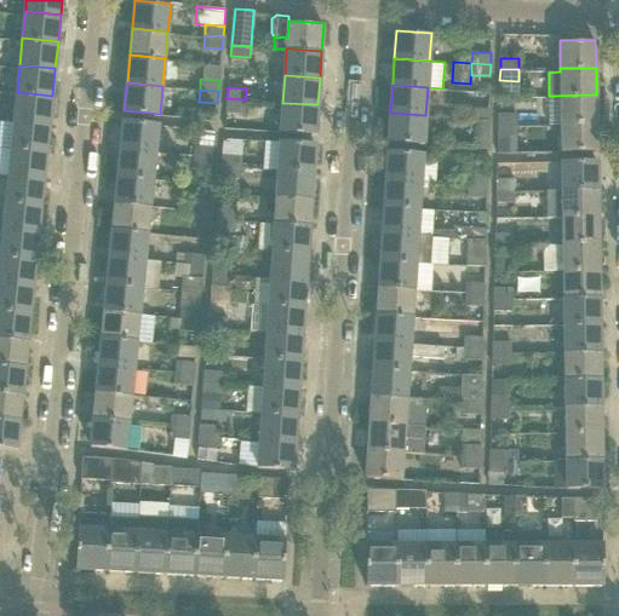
[(17,92),(15,119),(50,122),(52,96),(17,92)]
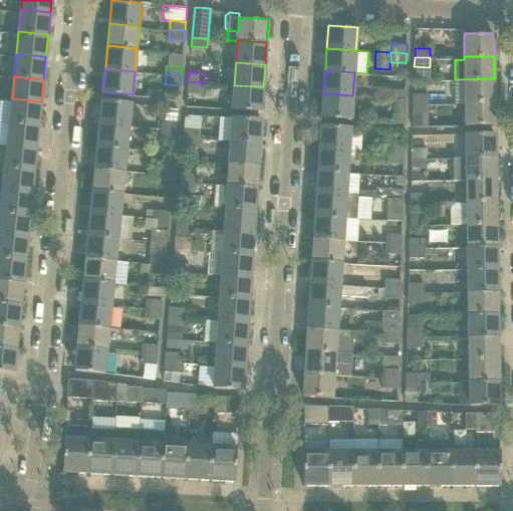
[(456,102),(465,101),(494,101),(494,78),(455,79),(456,102)]
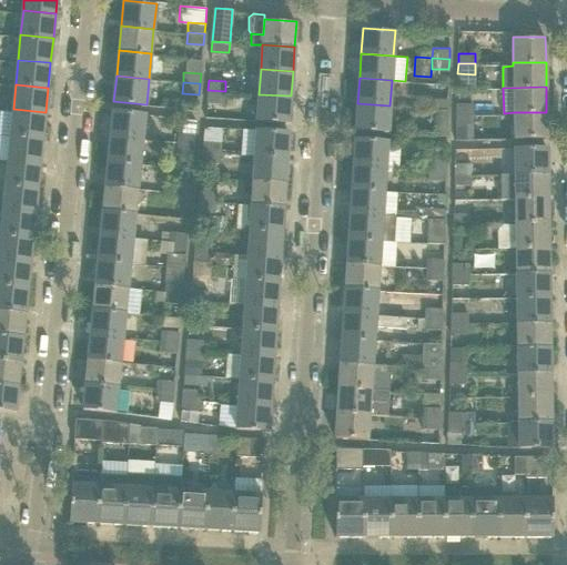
[(225,91),(208,90),(206,101),(224,102),(225,91)]
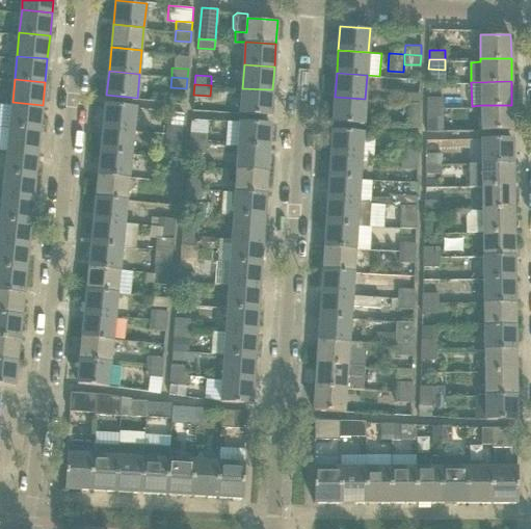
[(272,89),(242,88),(241,111),(271,113),(272,89)]
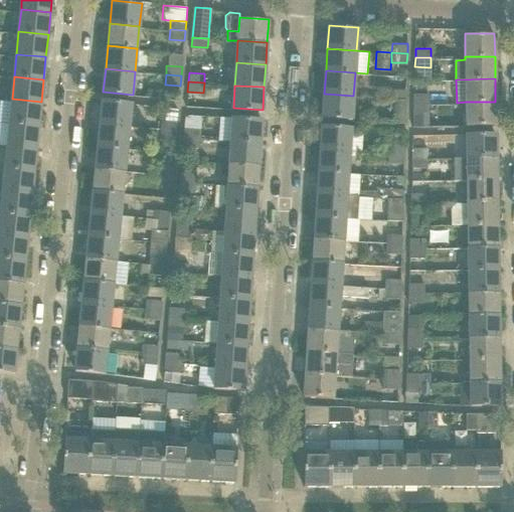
[(390,89),(390,98),(405,99),(406,89),(390,89)]
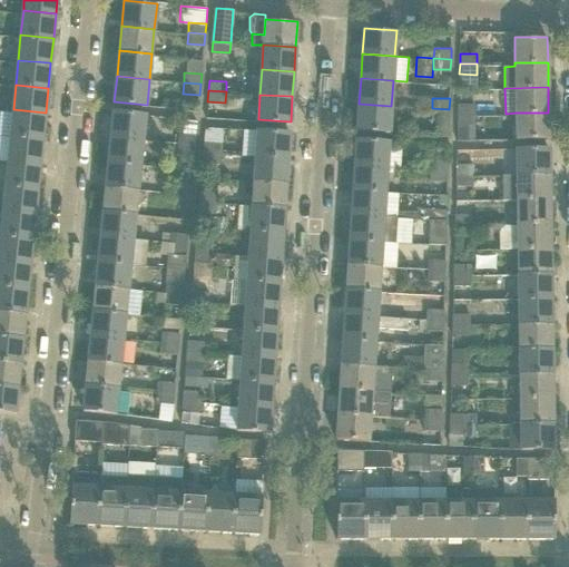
[(391,106),(359,104),(357,129),(390,132),(391,106)]
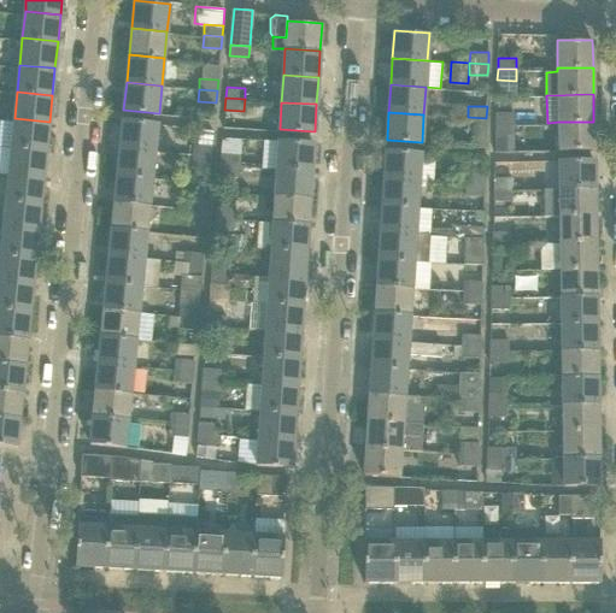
[(496,112),(496,123),(515,123),(515,112),(496,112)]
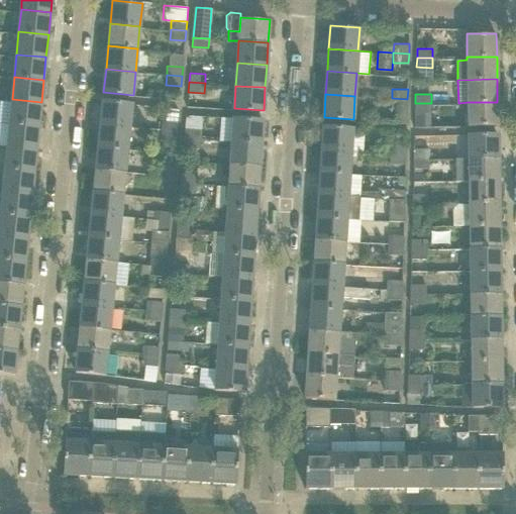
[(407,99),(392,98),(392,108),(396,108),(395,122),(406,123),(407,108),(407,99)]
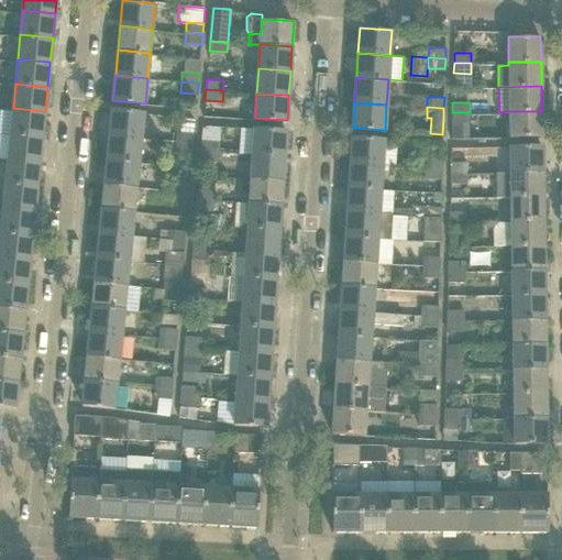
[(13,108),(11,132),(43,135),(45,111),(13,108)]
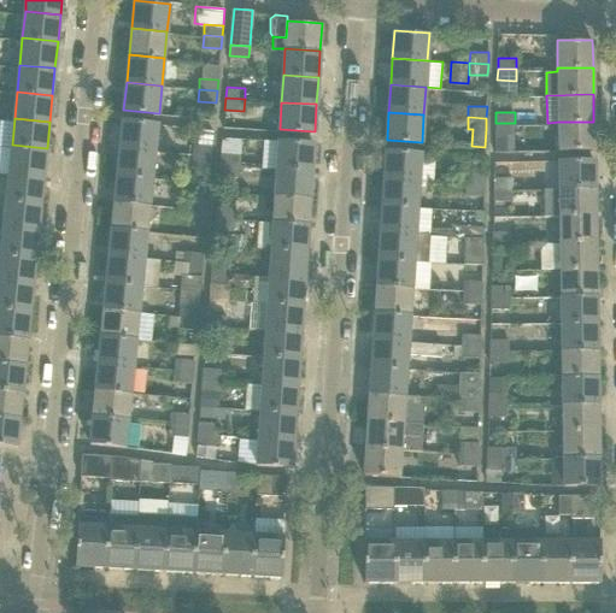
[(123,119),(121,146),(156,149),(158,122),(123,119)]
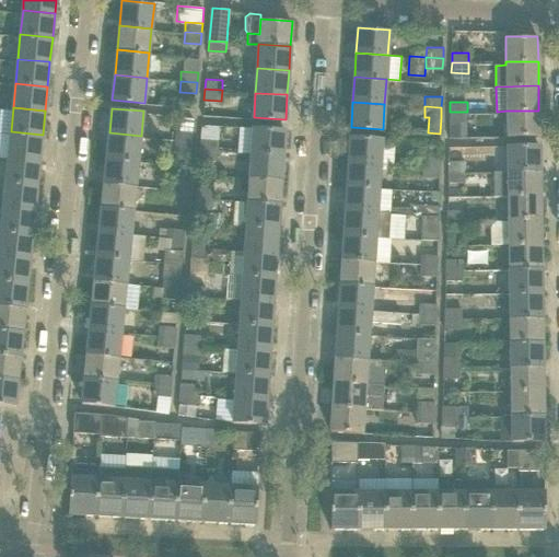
[(538,111),(507,111),(507,136),(539,136),(538,111)]
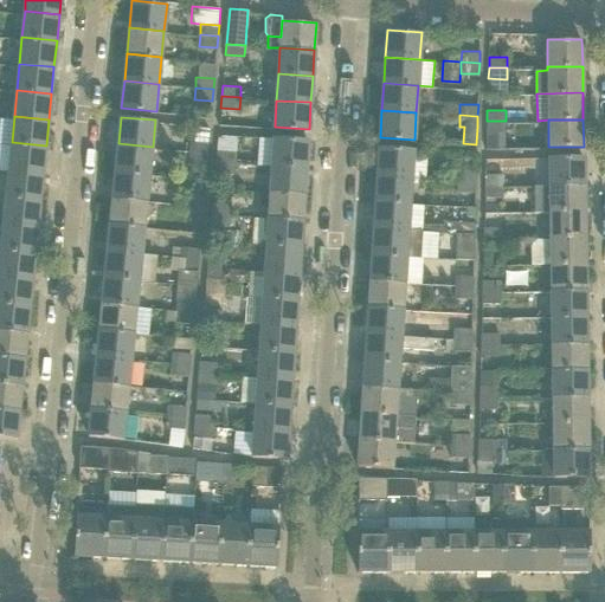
[(487,121),(487,133),(506,133),(506,121),(487,121)]
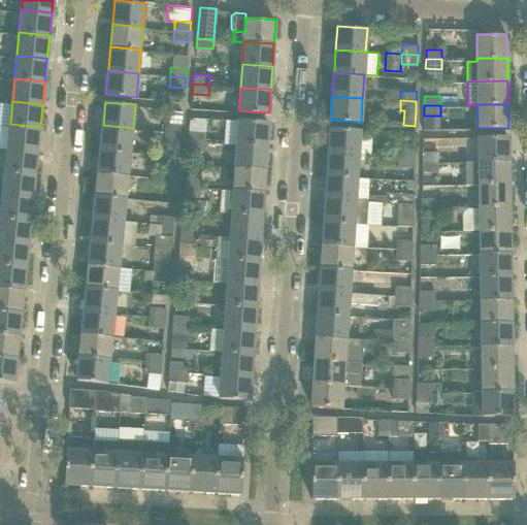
[(189,130),(189,139),(204,140),(205,134),(205,131),(206,119),(190,117),(189,130)]
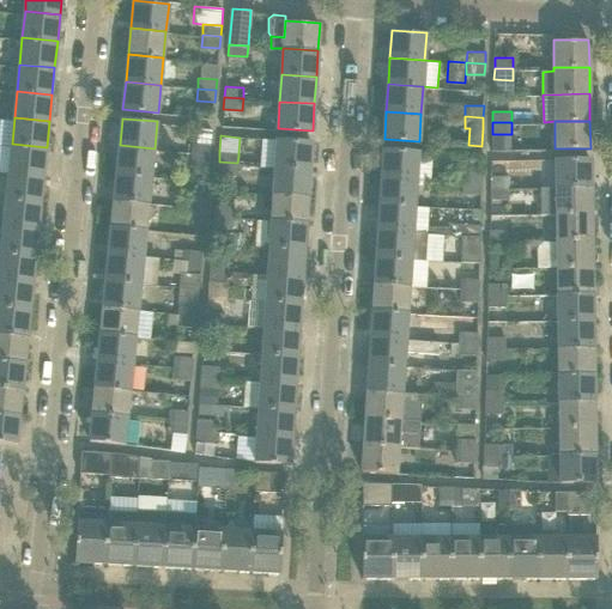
[(262,138),(260,164),(274,165),(310,168),(311,140),(288,139),(277,138),(262,138)]
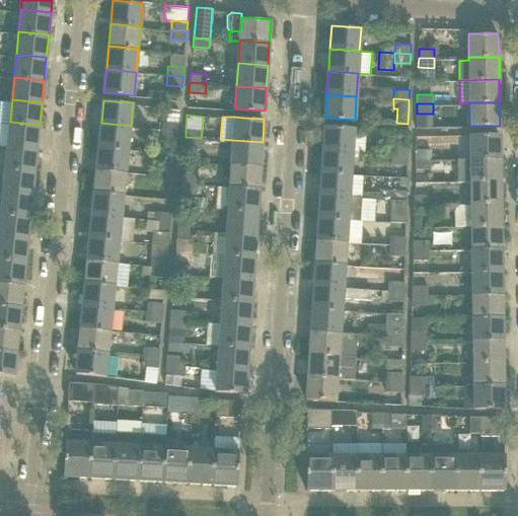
[(163,120),(162,129),(177,131),(178,122),(163,120)]
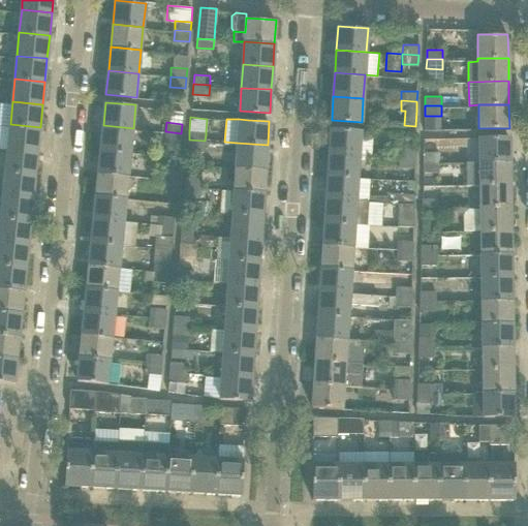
[(10,124),(7,148),(37,151),(40,127),(10,124)]
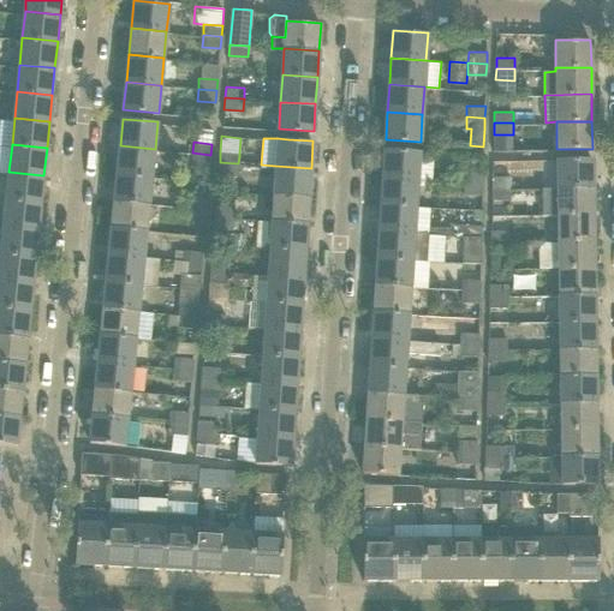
[(120,145),(117,173),(151,175),(155,149),(120,145)]
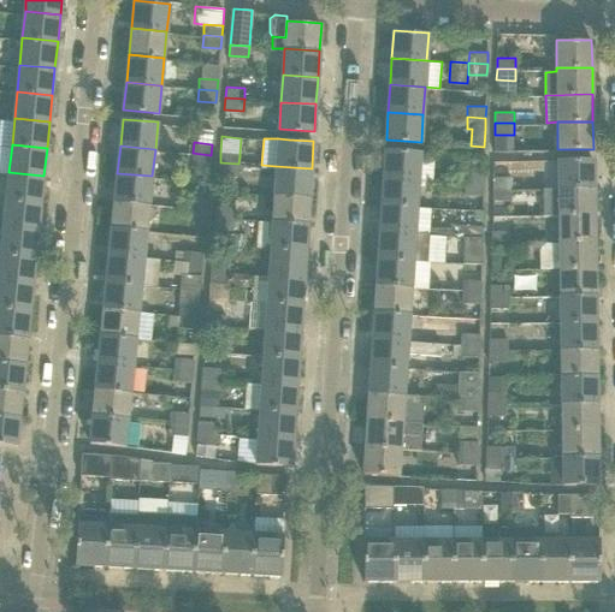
[(385,149),(383,177),(419,179),(420,152),(385,149)]
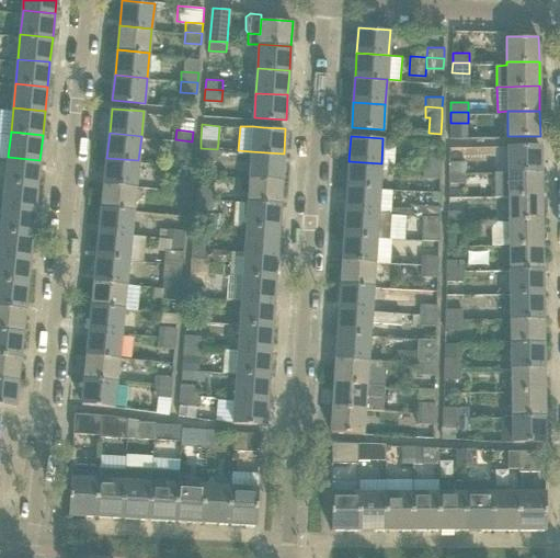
[(192,141),(175,139),(174,150),(192,152),(192,141)]
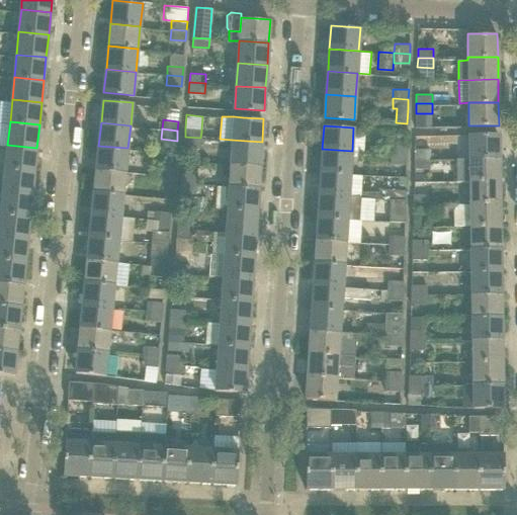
[(479,134),(468,134),(469,157),(499,157),(499,134),(479,134)]
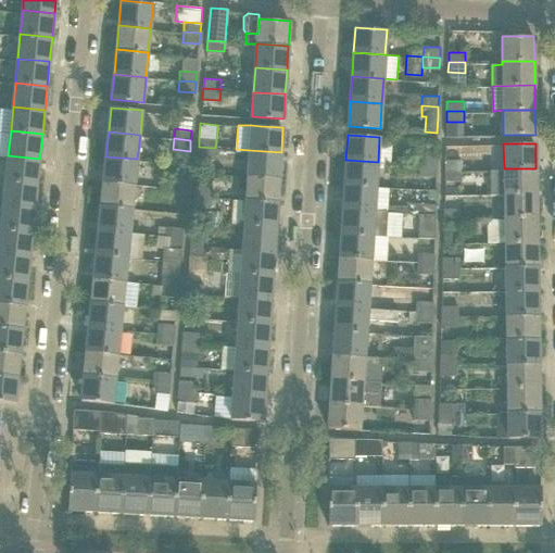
[(215,148),(199,147),(198,158),(214,159),(215,148)]
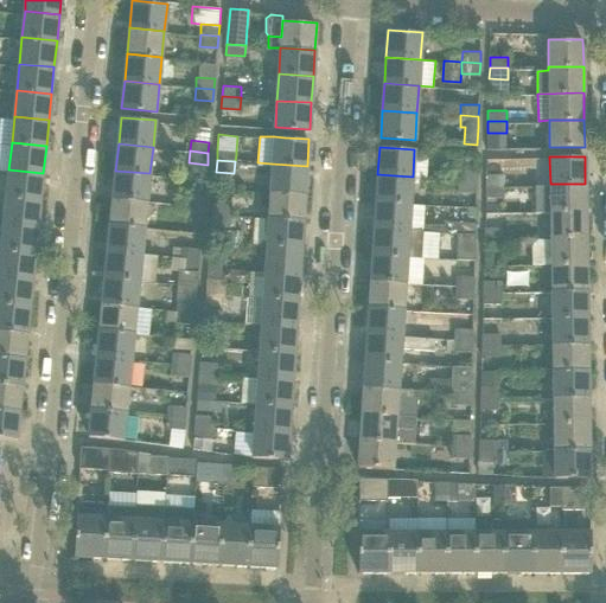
[(272,164),(270,191),(305,193),(307,166),(272,164)]
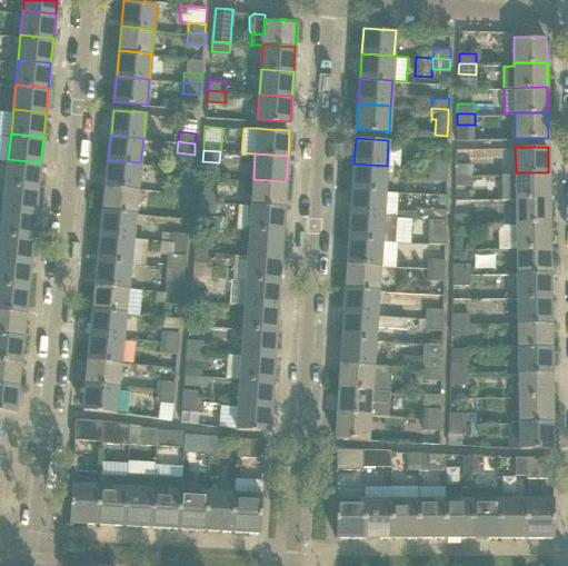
[(430,158),(430,168),(447,169),(447,158),(430,158)]
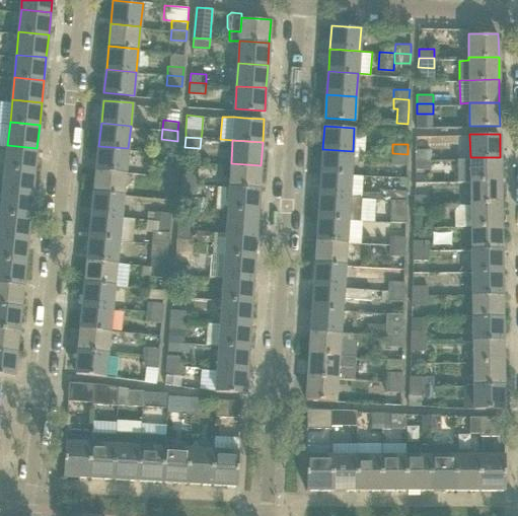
[(7,145),(5,167),(34,170),(37,148),(7,145)]
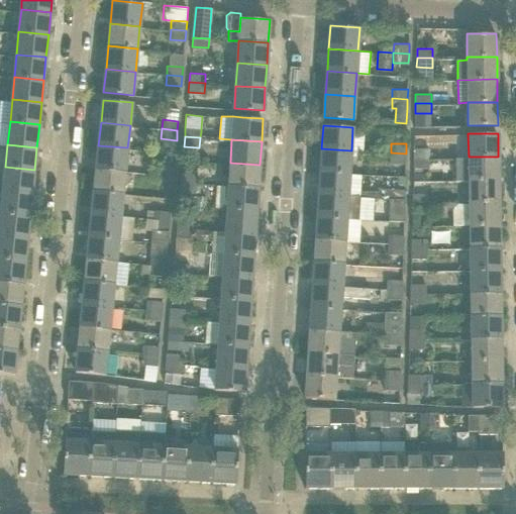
[(98,145),(96,168),(125,171),(127,147),(98,145)]
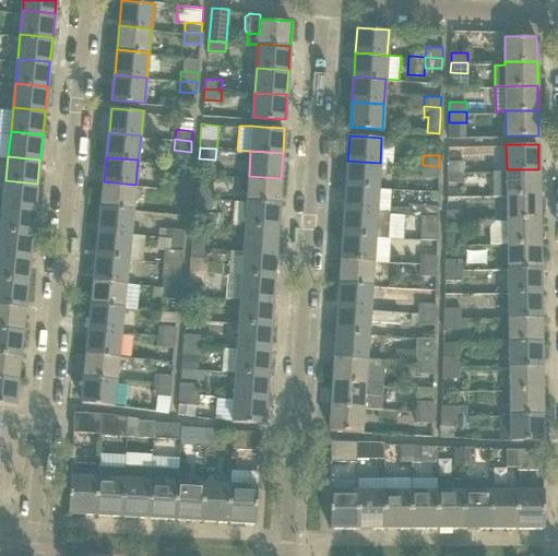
[(448,160),(448,169),(461,170),(464,170),(464,160),(456,160),(448,160)]
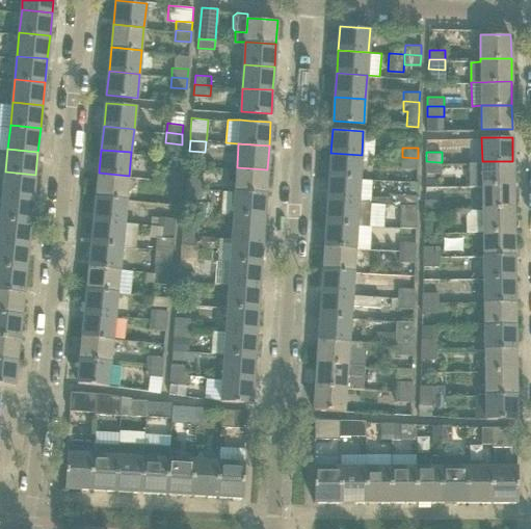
[(330,153),(329,176),(360,178),(362,155),(330,153)]
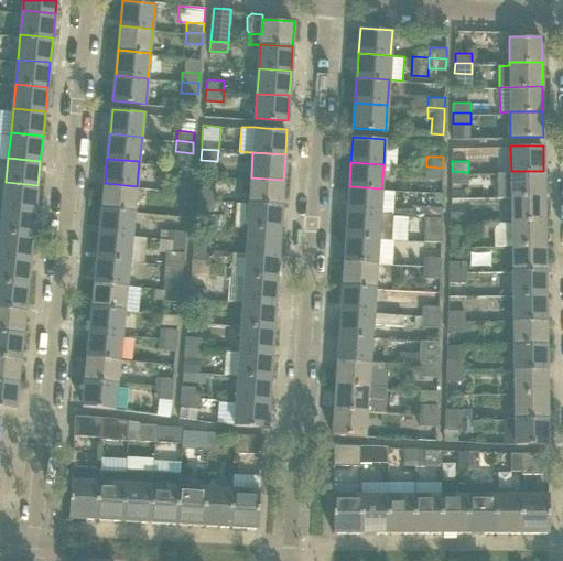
[(443,168),(426,166),(426,177),(443,177),(443,168)]
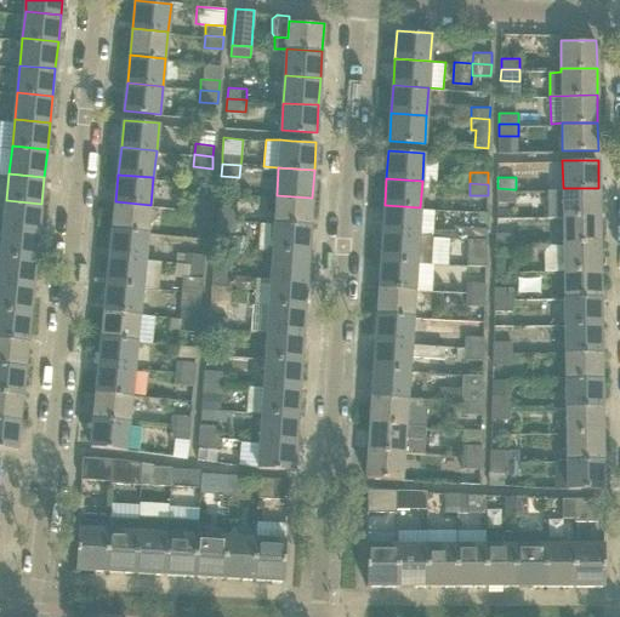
[(498,189),(496,200),(516,200),(516,189),(512,189),(498,188),(498,189)]
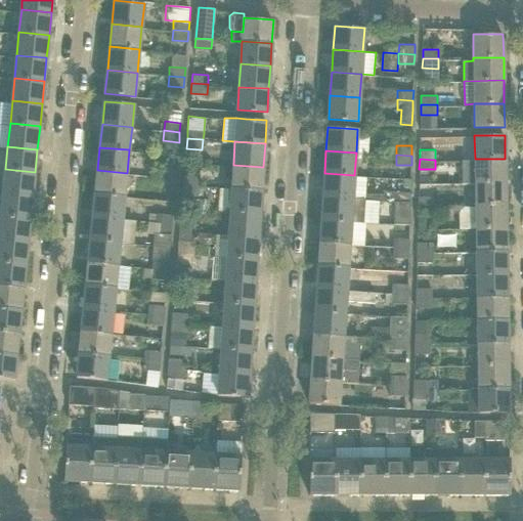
[(467,159),(462,159),(463,182),(475,182),(505,181),(505,159),(475,159),(467,159)]
